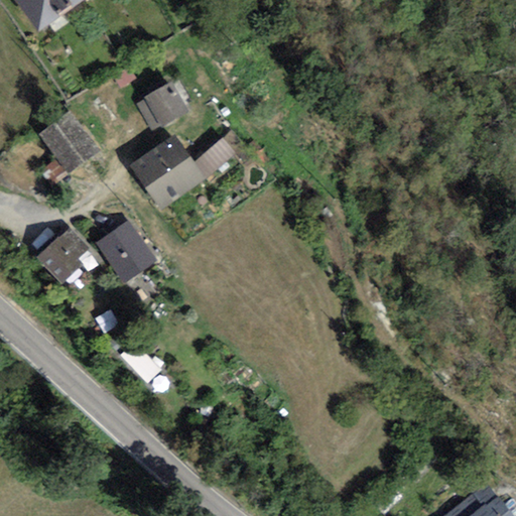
[(14,0),(40,32),(82,0),(14,0)]
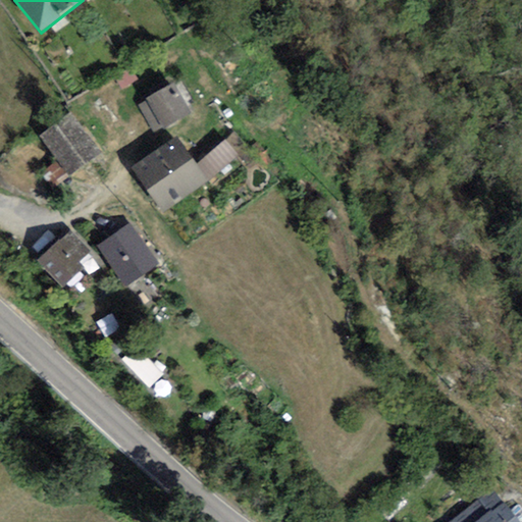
[(191,113),(172,84),(146,99),(147,101),(163,127),(164,129),(191,113)]
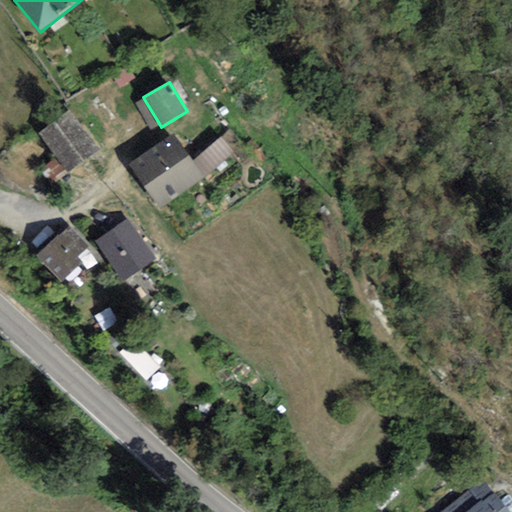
[(151,130),(160,125),(144,99),(135,104),(151,130)]
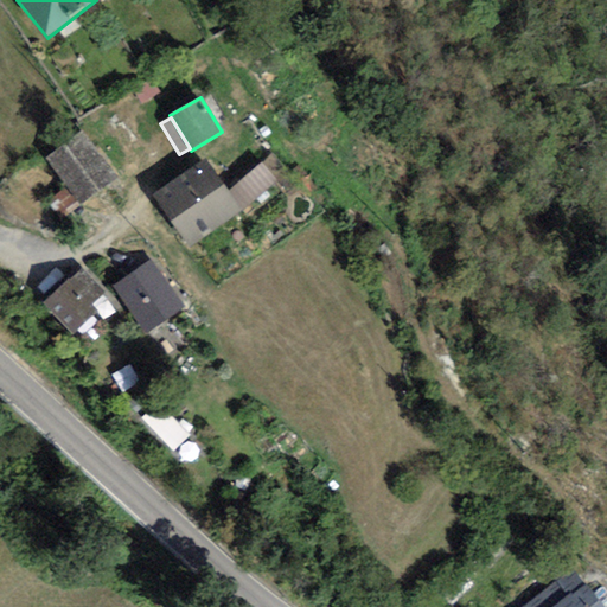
[(80,206),(117,178),(81,129),(43,159),(65,189),(80,206)]
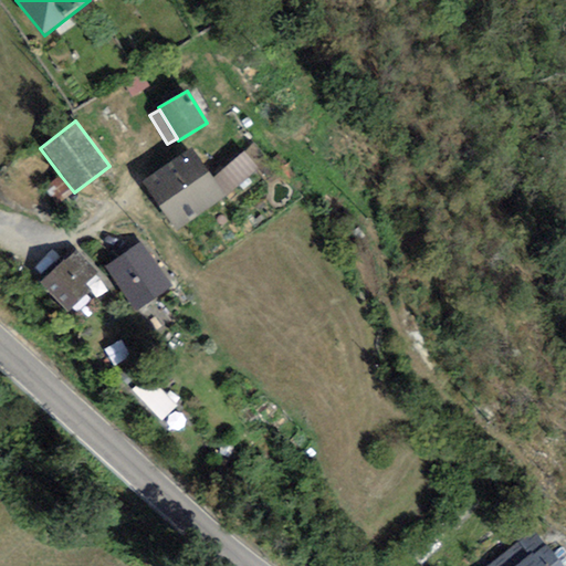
[(211,178),(191,149),(144,184),(177,229),(224,195),(211,178)]
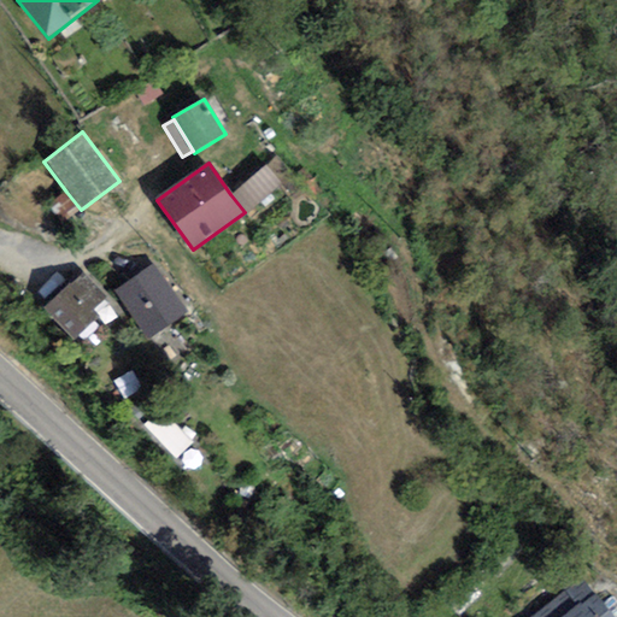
[(281,184),(266,166),(230,194),(245,212),(281,184)]
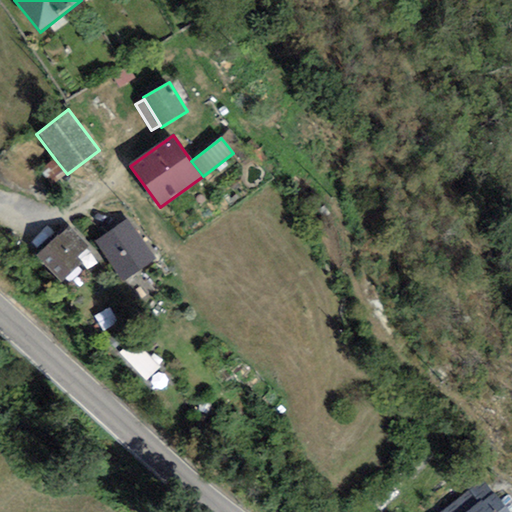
[(67,174),(55,159),(43,168),(55,183),(67,174)]
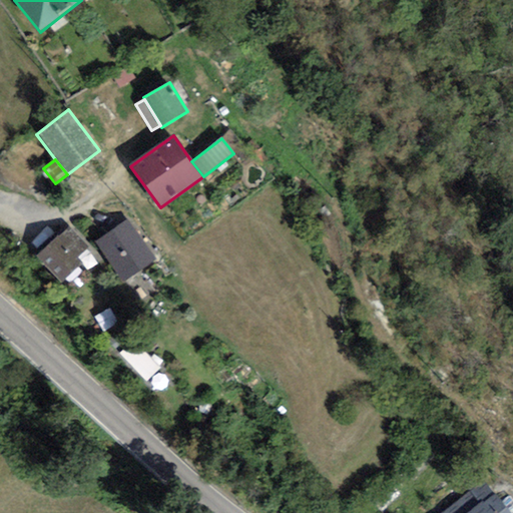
[(122,282),(156,261),(128,220),(95,241),(122,282)]
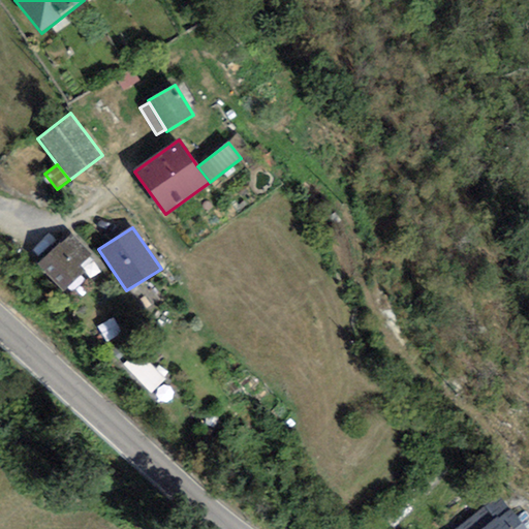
[(91,256),(70,234),(37,263),(63,292),(85,273),(79,267),(91,256)]
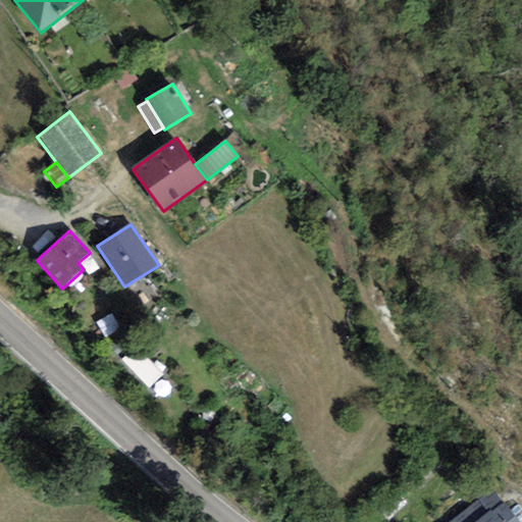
[(150,395),(163,382),(135,354),(122,367),(150,395)]
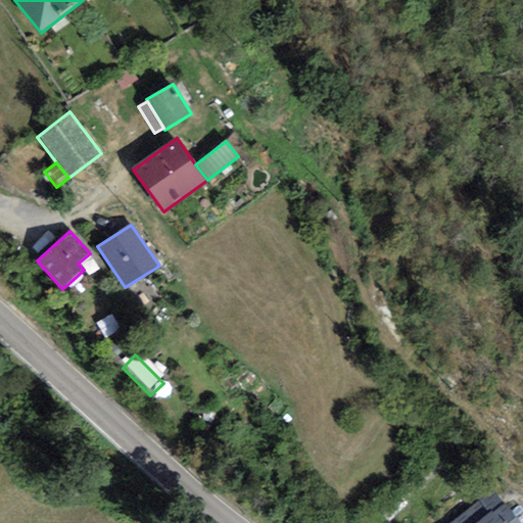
[(457,522),(518,522),(494,493),(457,522)]
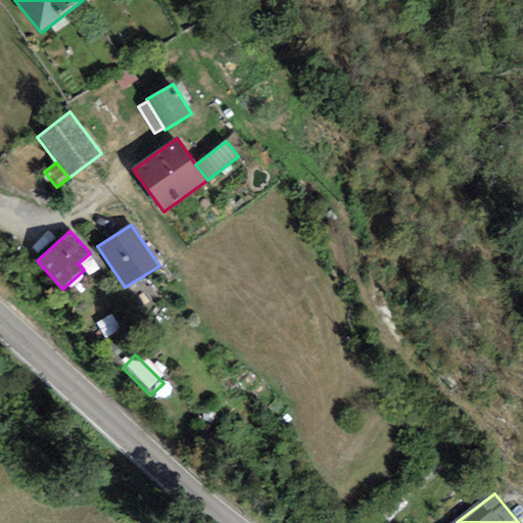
All buildings are outlined.
